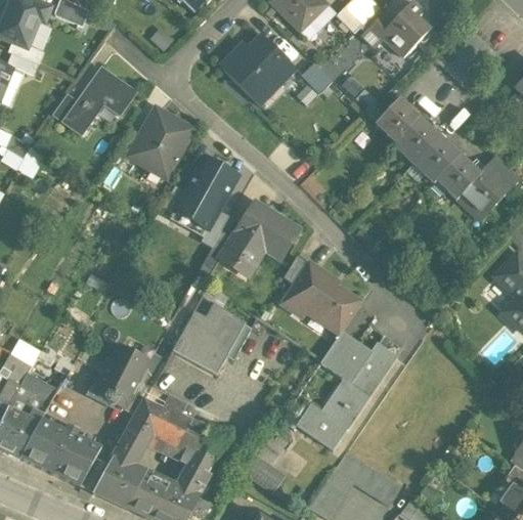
[(52,5),(40,0),(10,0),(0,26),(0,35),(29,47),(41,18),(46,22),(52,5)]
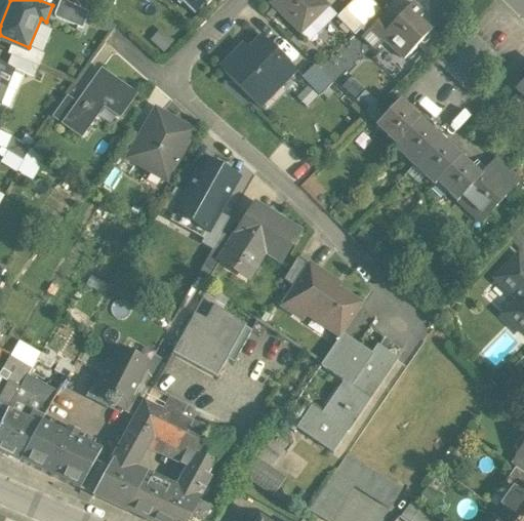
[(83,6),(70,0),(59,0),(55,9),(77,19),(83,6)]
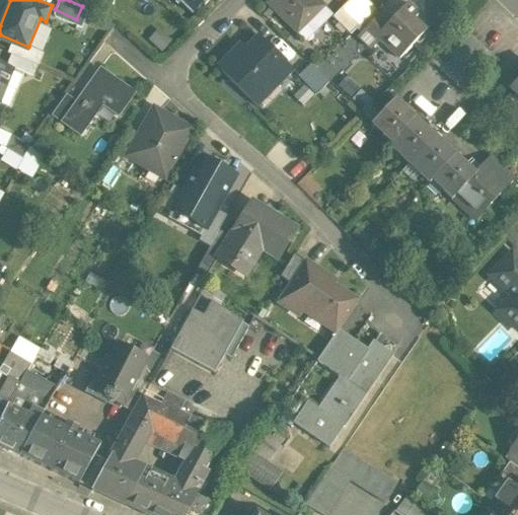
[(180,0),(182,0),(194,11),(203,2),(205,4),(208,0),(180,0)]
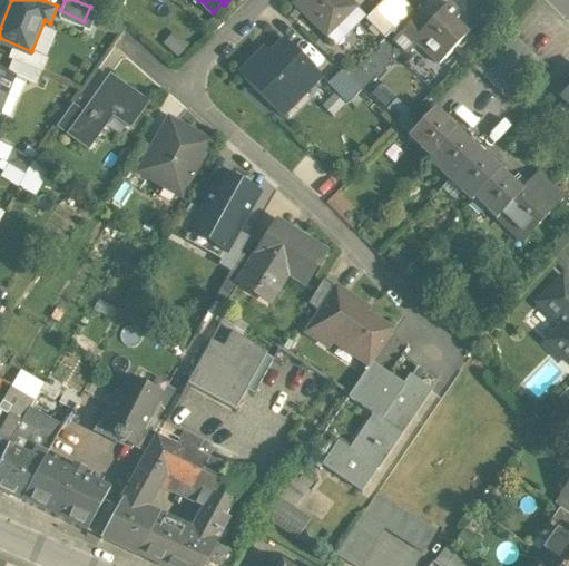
[(293,0),(326,32),(355,2),(353,0),(293,0)]
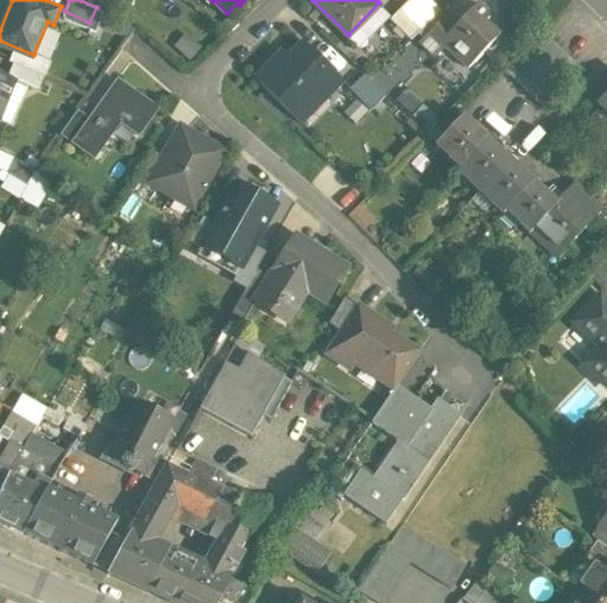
[(440,7),(432,0),(405,0),(402,4),(423,25),(440,7)]
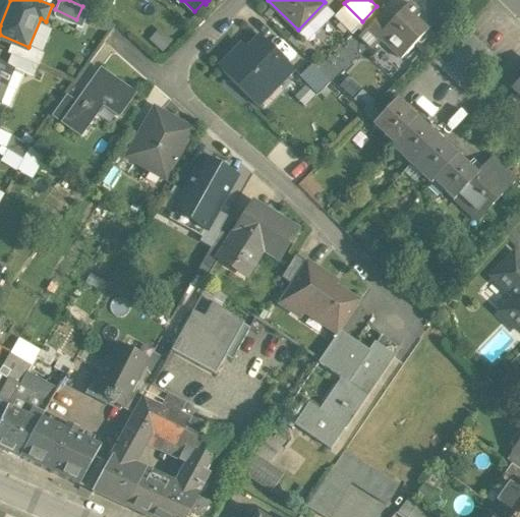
[(388,21),(379,32),(380,33),(403,54),(427,29),(414,16),(419,11),(408,0),(388,21)]
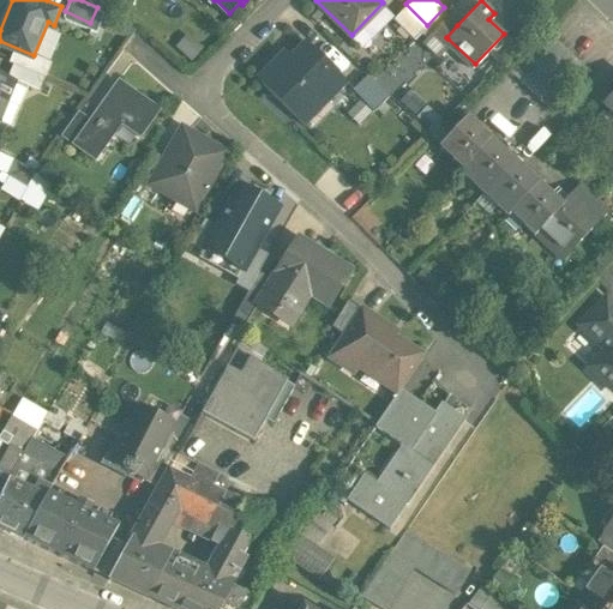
[(427,25),(406,4),(394,16),(415,36),(427,25)]
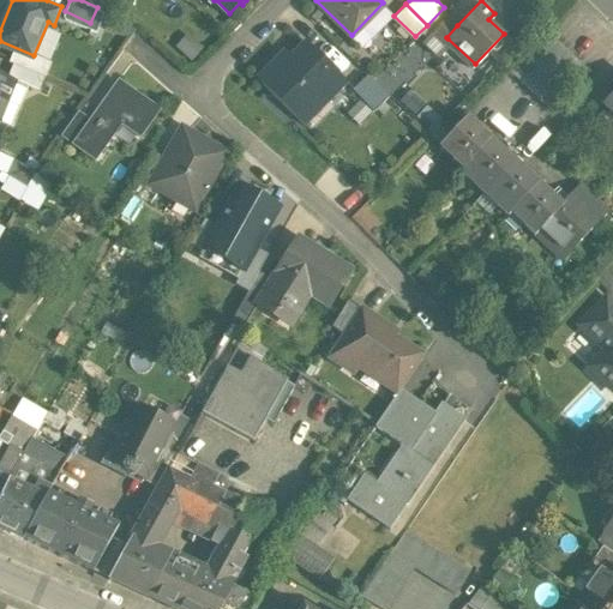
[(446,14),(428,32),(440,44),(448,38),(446,37),(457,25),(446,14)]
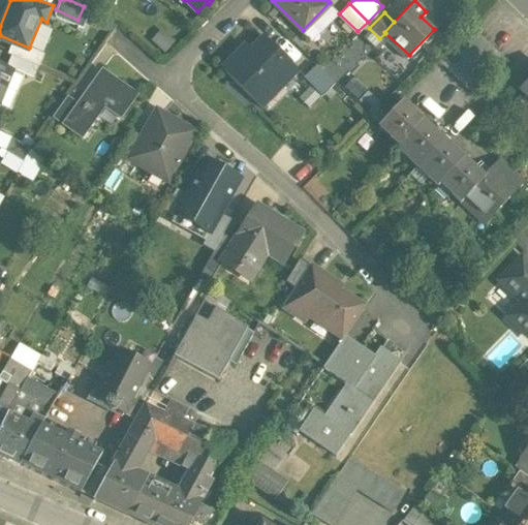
[(299,66),(264,32),(241,55),(237,50),(222,64),(256,98),(278,75),(283,82),(299,66)]
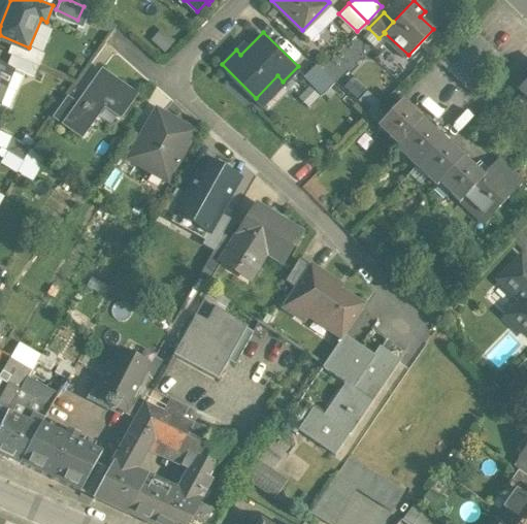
[(482,34),(464,52),(473,60),(490,43),(482,34)]
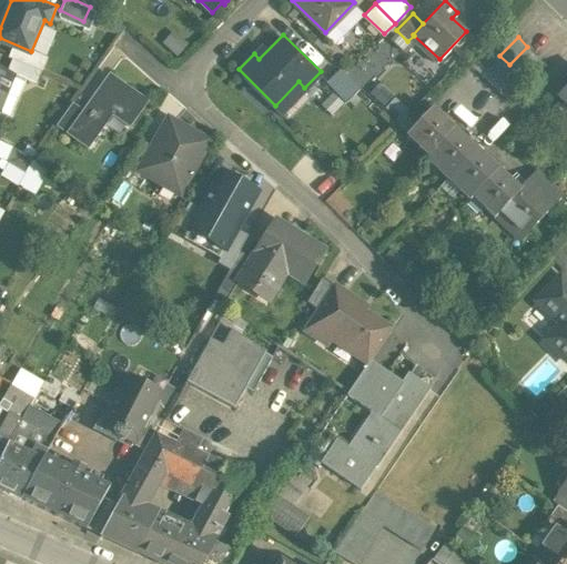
[(490,47),(475,63),(484,72),(499,56),(490,47)]
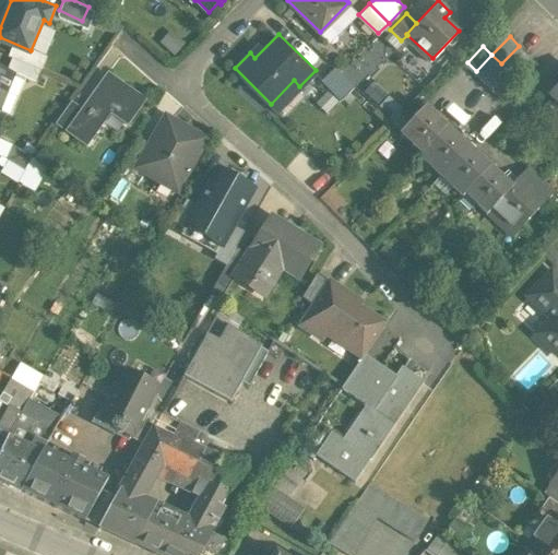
[(519,46),(501,63),(509,71),(526,52),(519,46)]
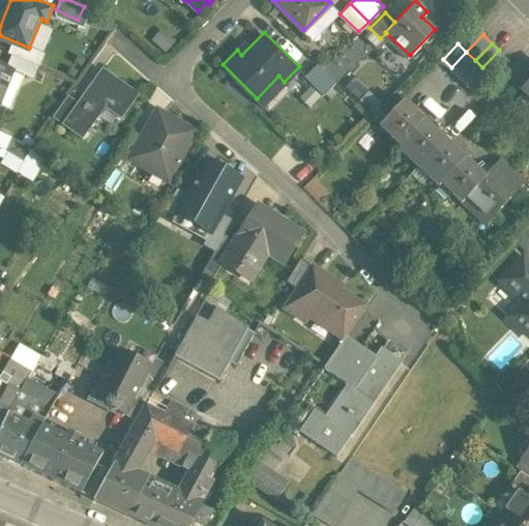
[(466,52),(451,67),(460,77),(475,60),(466,52)]
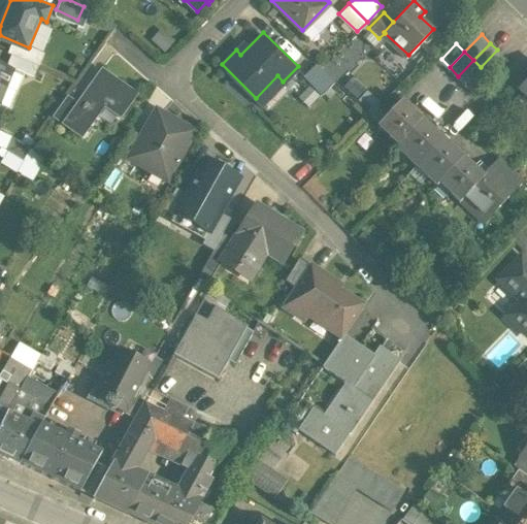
[(38,63),(12,53),(7,64),(34,74),(38,63)]
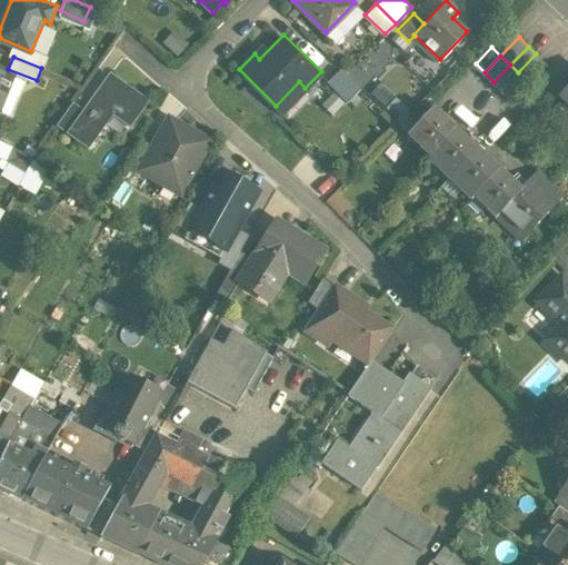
[(510,65),(494,82),(502,89),(518,72),(510,65)]
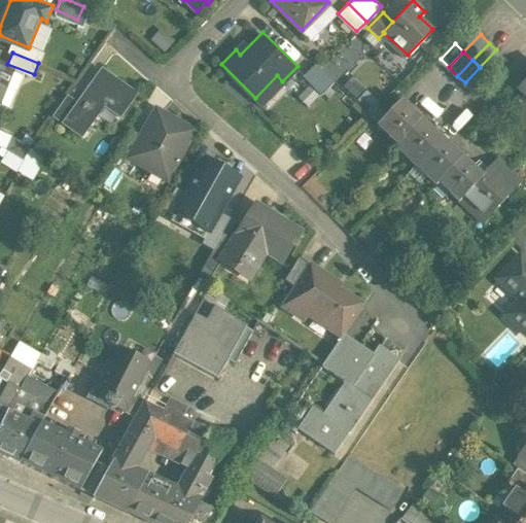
[(0,97),(12,67),(0,62),(0,97)]
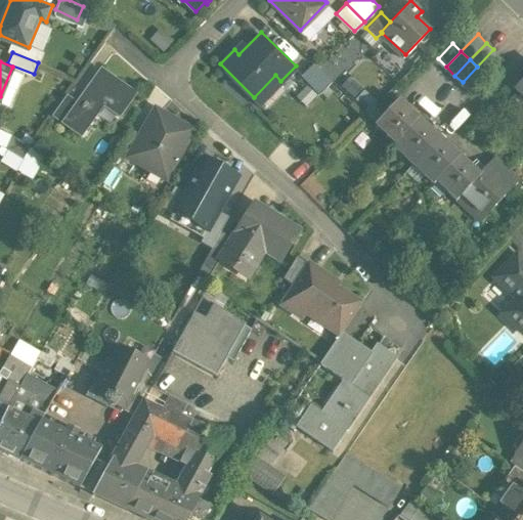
[(333,80),(314,61),(302,74),(320,92),(333,80)]
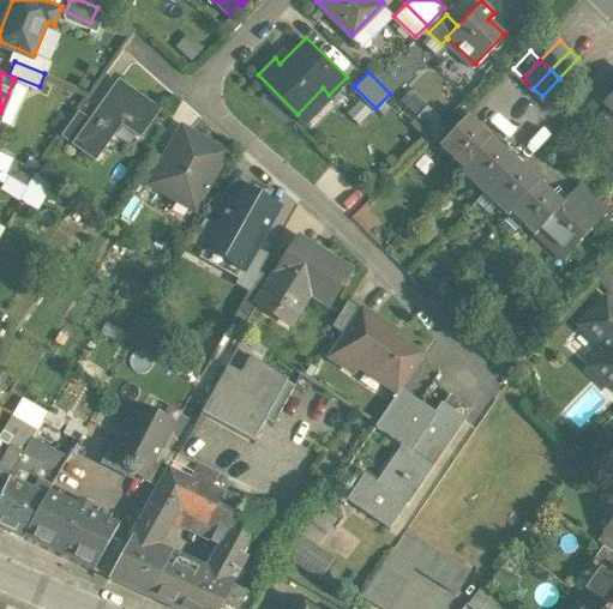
[(91,116),(73,140),(96,157),(122,121),(142,134),(161,107),(120,77),(91,116)]
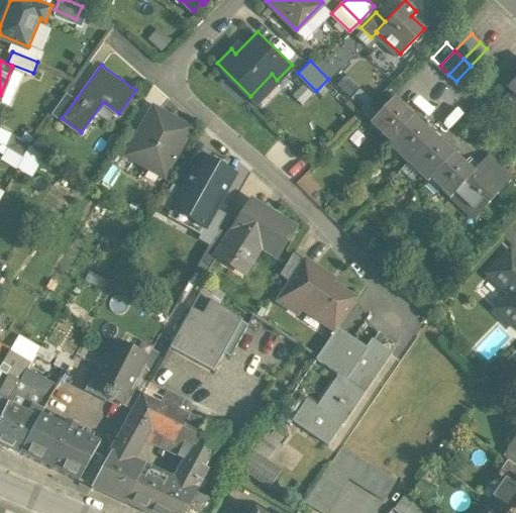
[(471,66),(456,81),(465,90),(480,75),(471,66)]
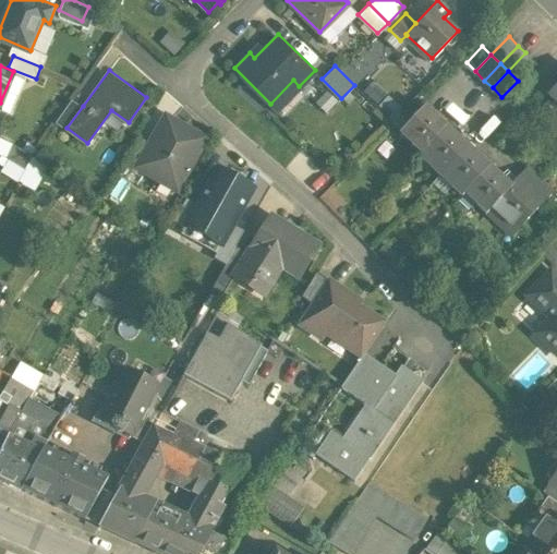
[(83,106),(72,98),(57,120),(67,128),(83,106)]
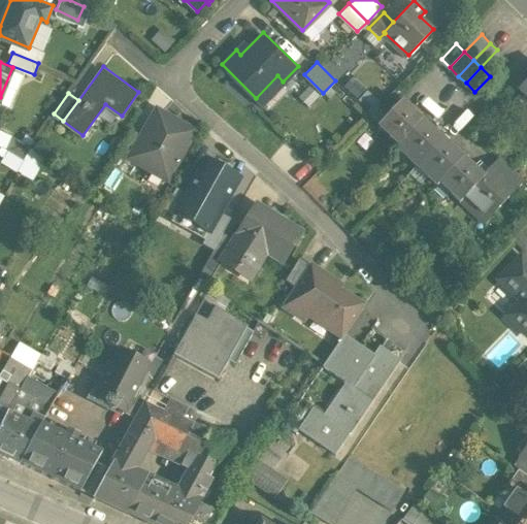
[(402,98),(379,124),(399,142),(402,139),(423,117),(402,98)]
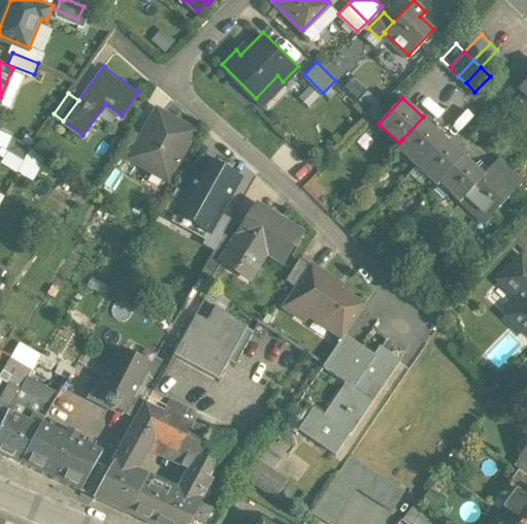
[(142,136),(132,156),(133,156),(167,175),(194,129),(159,108),(142,136)]
